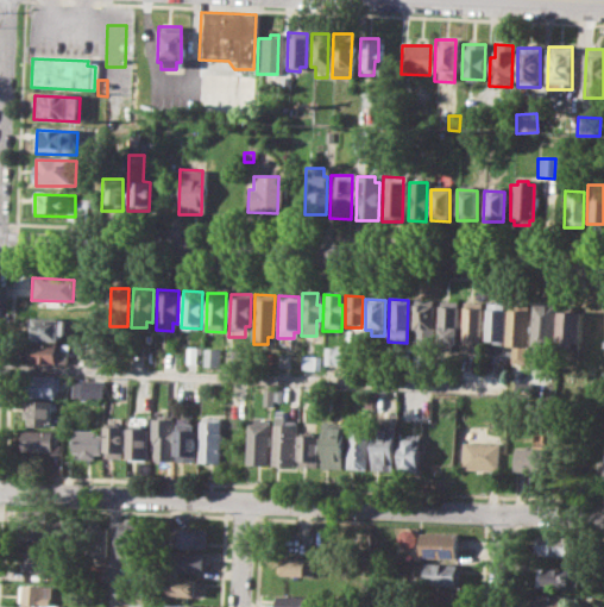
[(411,300),(431,300),(431,350),(410,350),(411,300)]
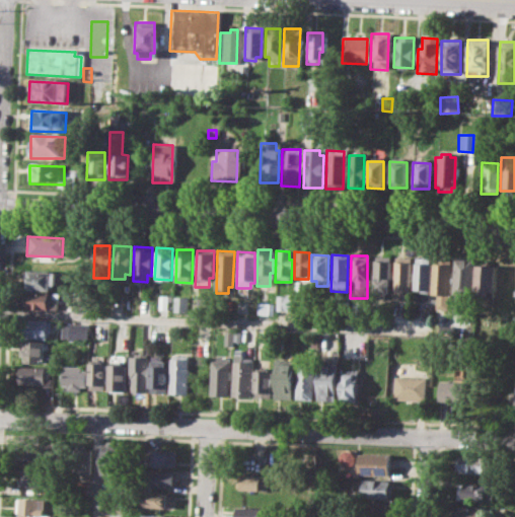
[(372,256),(389,257),(387,295),(371,294),(372,256)]
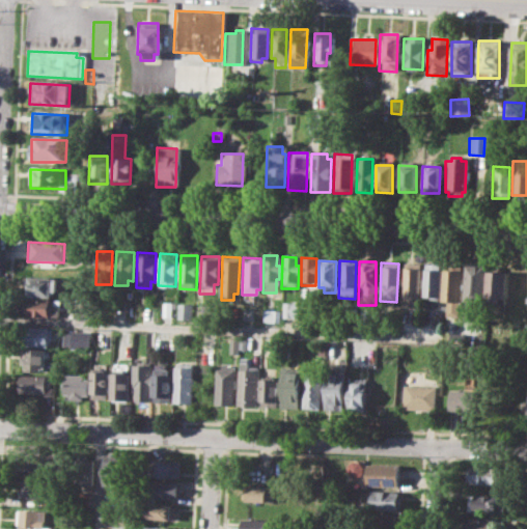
[(401,263),(419,265),(418,300),(413,300),(413,309),(400,309),(401,263)]
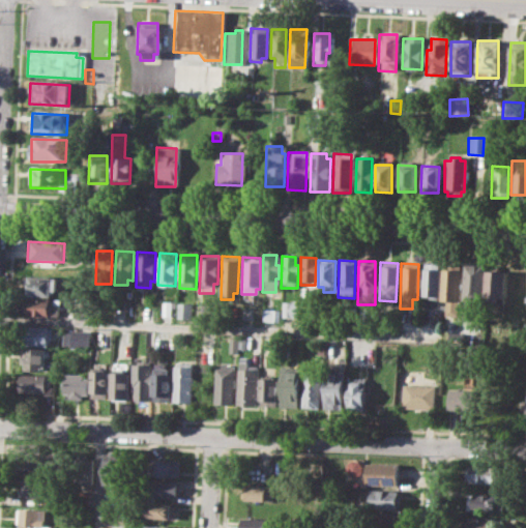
[(441,264),(460,264),(460,316),(445,316),(445,302),(441,302),(441,264)]
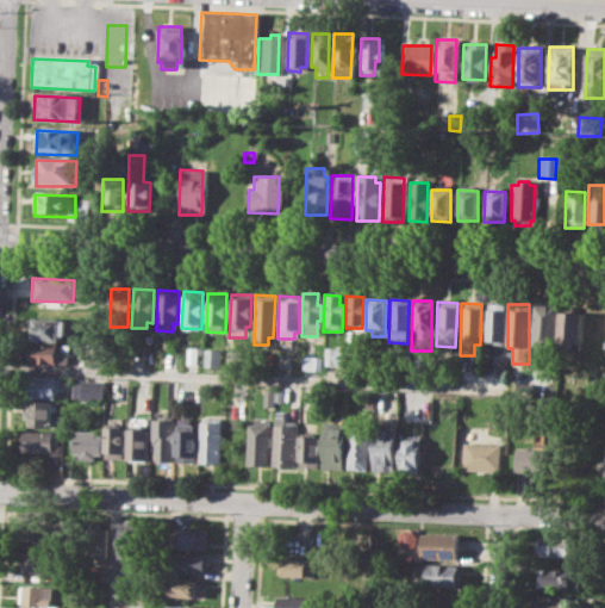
[(486,305),(504,305),(503,347),(491,347),(491,341),(485,341),(486,305)]
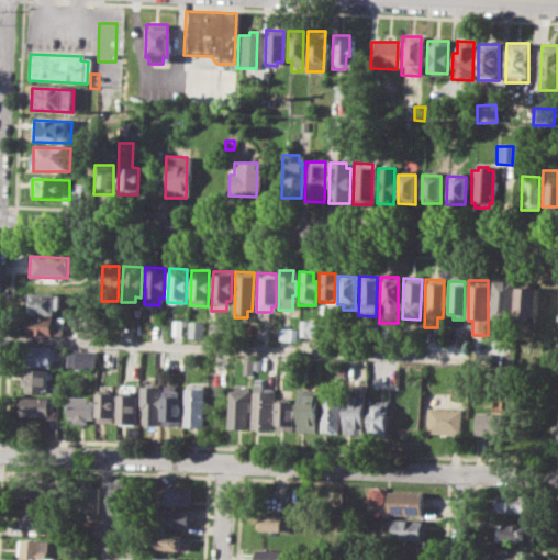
[(492,282),(512,282),(511,321),(491,320),(492,282)]
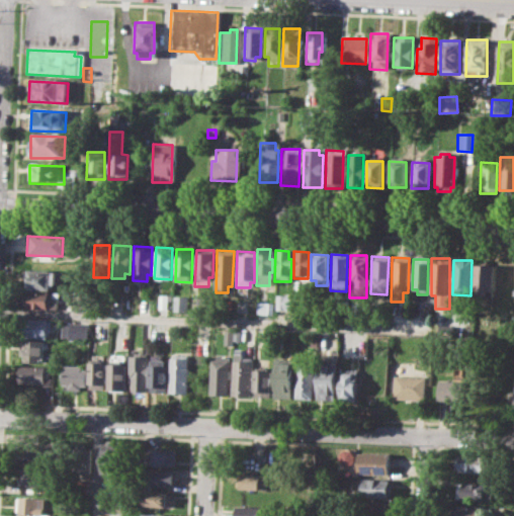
[(496,263),(512,263),(512,290),(496,290),(496,263)]
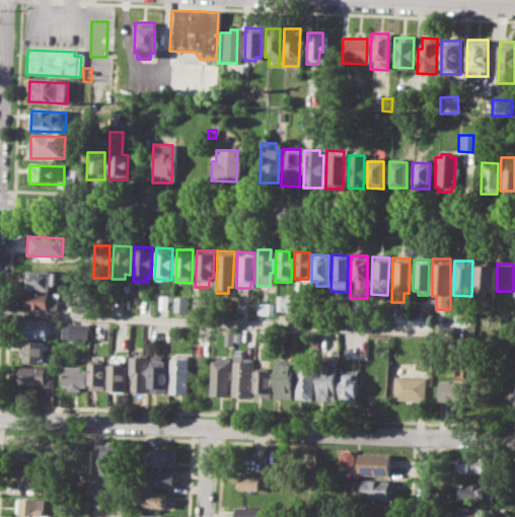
[(475,267),(494,267),(494,292),(474,292),(475,267)]
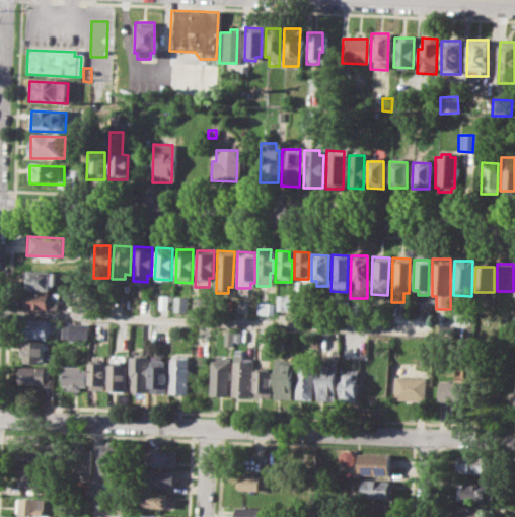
[(23,272),(55,273),(54,286),(49,286),(49,291),(22,290),(23,272)]
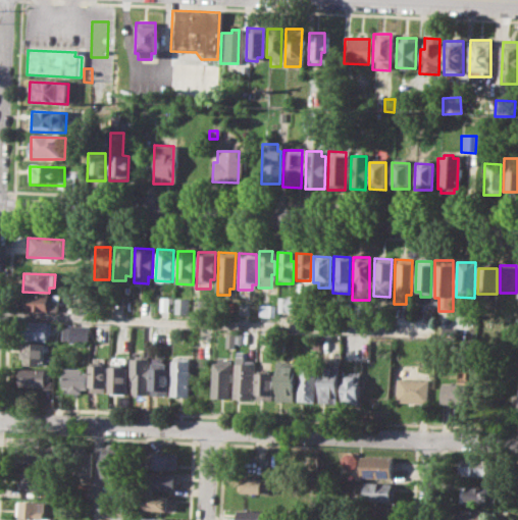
[(21,295),(56,296),(55,313),(20,311),(21,295)]
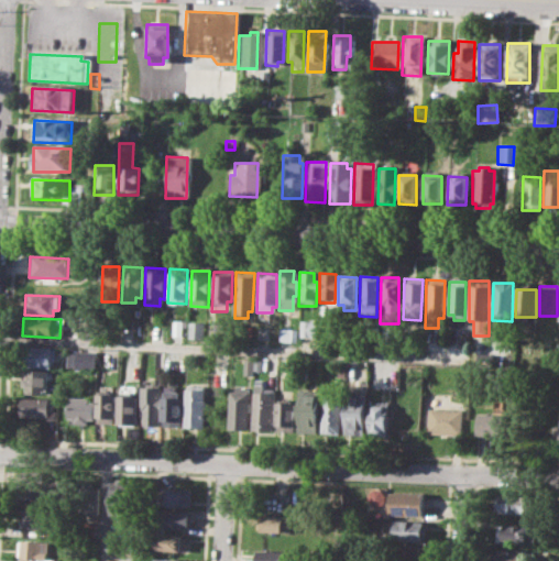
[(74,320),(84,320),(84,333),(74,333),(74,320)]
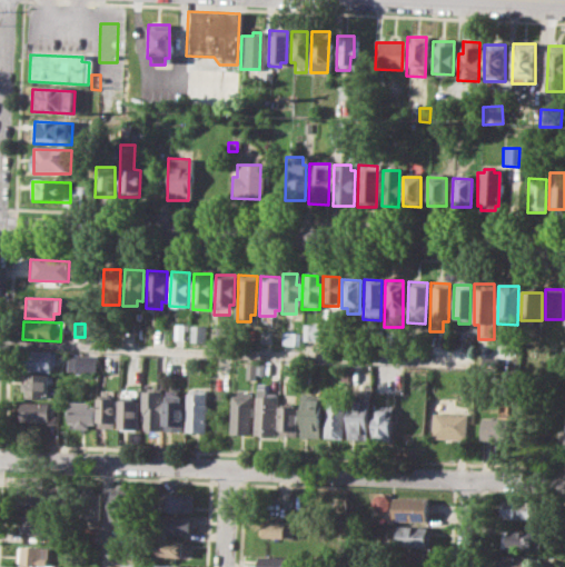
[(301,326),(319,327),(318,344),(300,342),(301,326)]
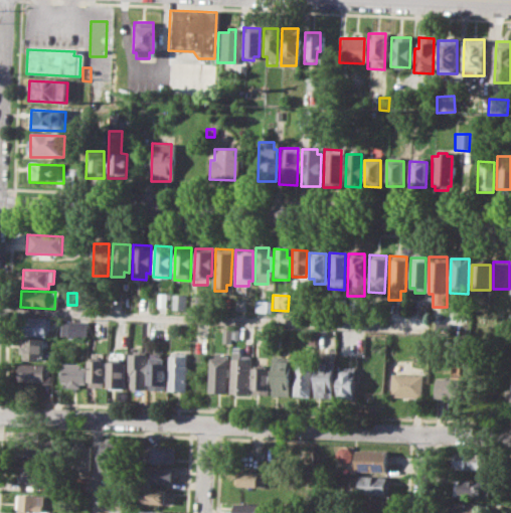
[(171,296),(184,297),(184,311),(171,311),(171,296)]
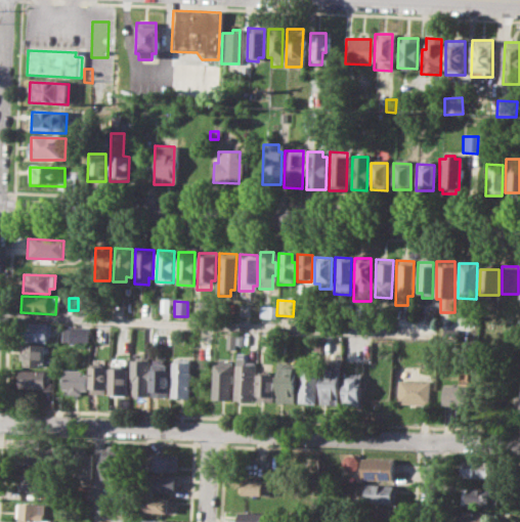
[(235,304),(248,305),(247,317),(234,316),(235,304)]
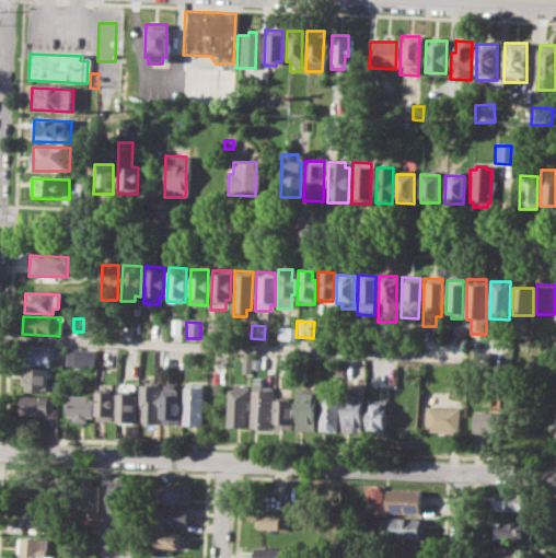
[(275,328),(291,328),(291,341),(275,341),(275,328)]
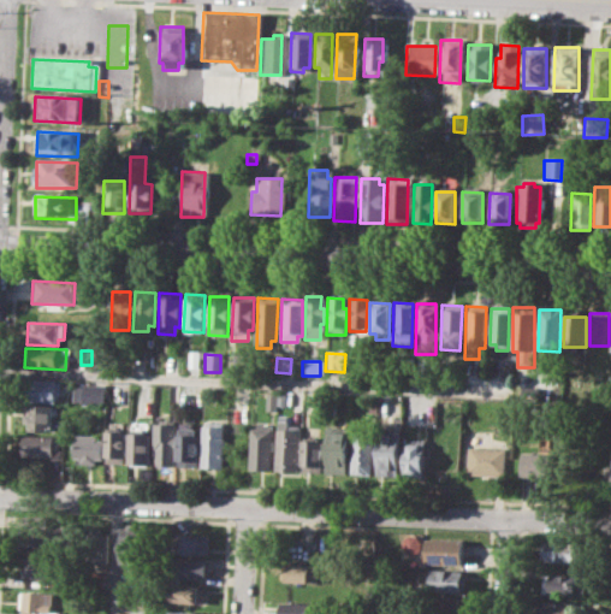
[(498,366),(508,366),(508,382),(498,382),(498,366)]
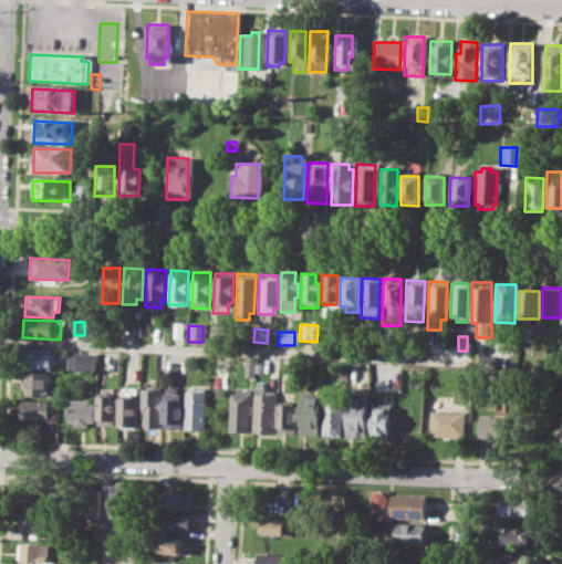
[(27,350),(55,352),(54,364),(49,364),(48,372),(24,369),(27,350)]
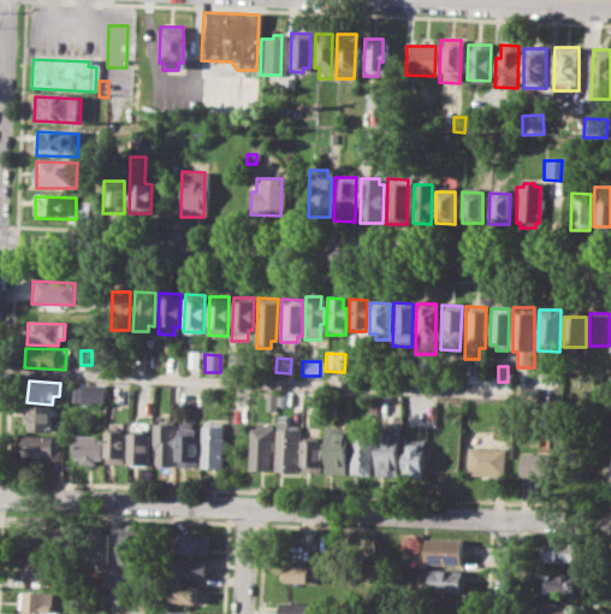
[(82,387),(104,388),(102,403),(81,403),(82,387)]
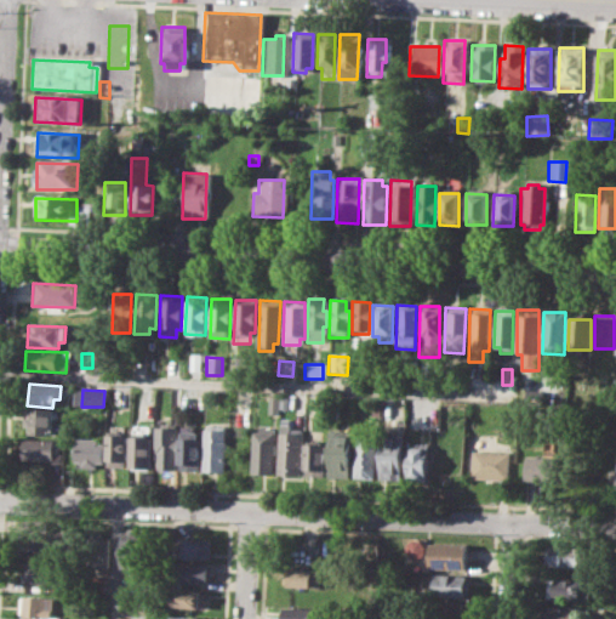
[(266,398),(275,398),(274,415),(266,414),(266,398)]
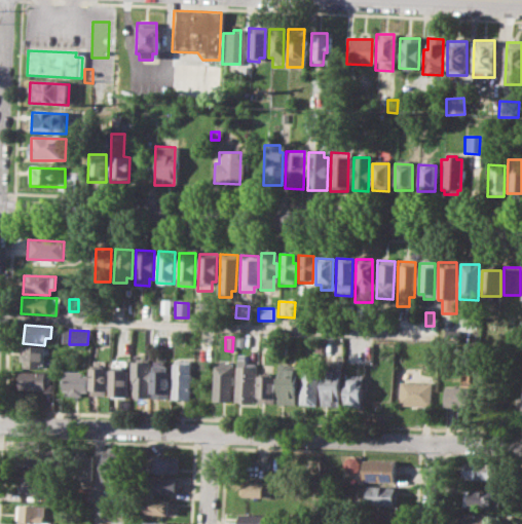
[(247,345),(255,345),(255,361),(247,361),(247,345)]
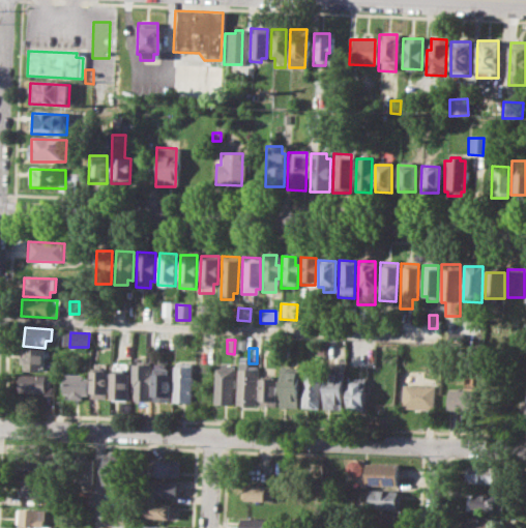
[(20,349),(42,350),(41,372),(24,371),(24,364),(19,364),(20,349)]
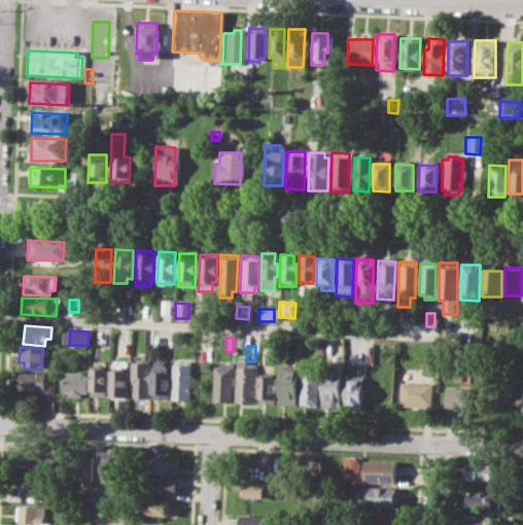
[(236,356),(244,356),(243,365),(254,366),(253,405),(235,404),(236,356)]
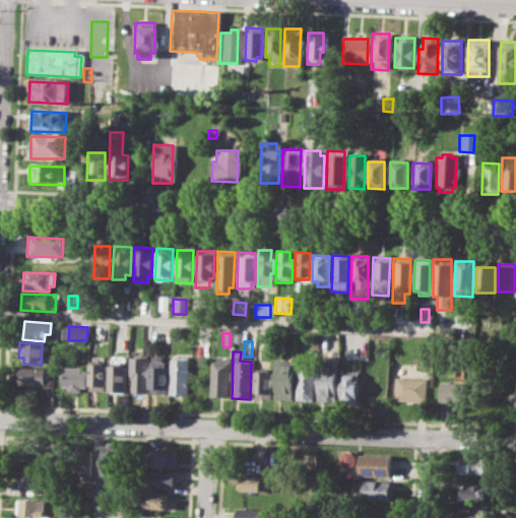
[(130,354),(147,355),(145,394),(132,393),(132,381),(130,381),(130,354)]
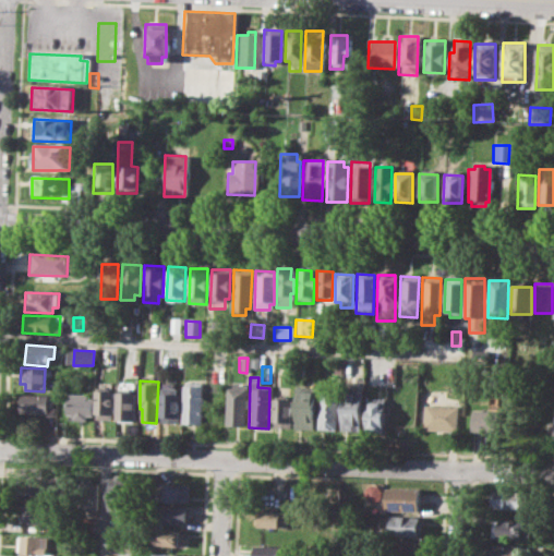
[(163,384),(173,385),(173,390),(177,390),(177,396),(180,396),(179,424),(160,423),(163,384)]
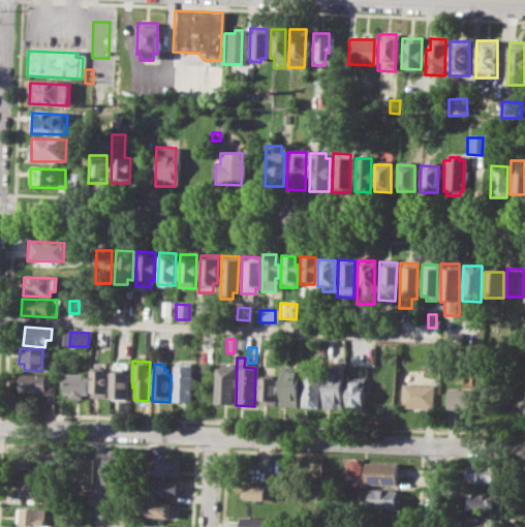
[(173,364),(190,364),(189,402),(172,402),(173,364)]
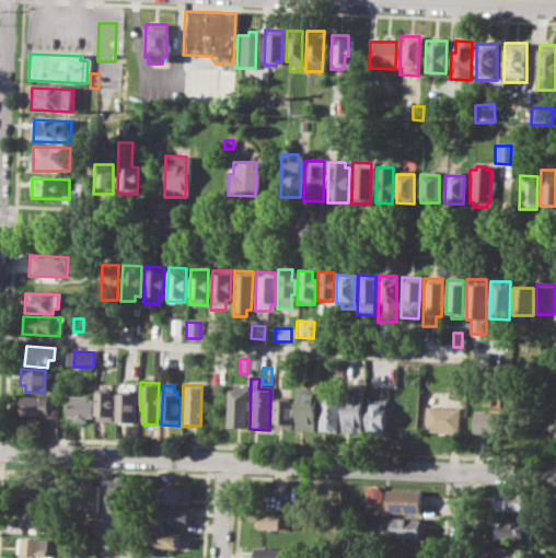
[(227,391),(232,391),(232,386),(245,386),(244,428),(227,427),(227,391)]
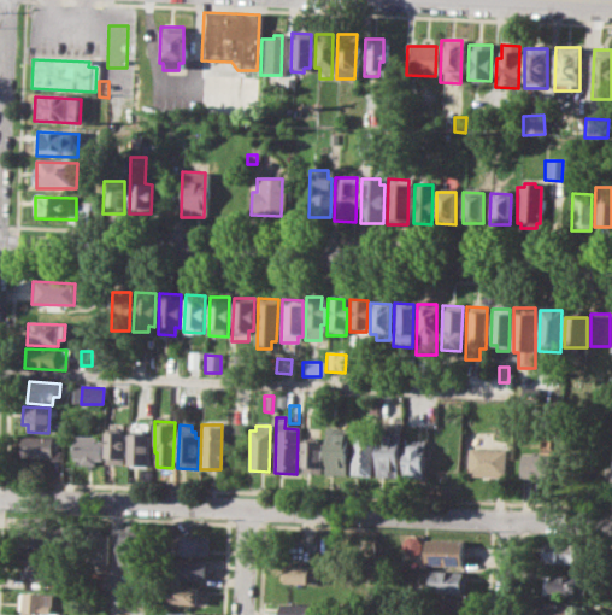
[(324,428),(346,429),(345,476),(323,475),(324,428)]
